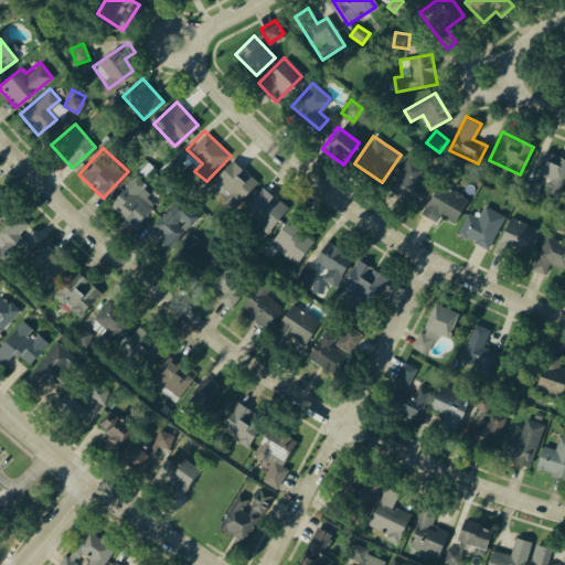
[(545,149),(564,158),(564,179),(563,184),(535,171),(545,149)]
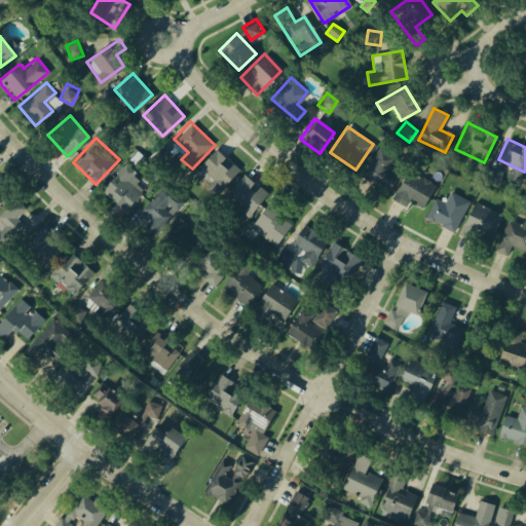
[(379,140),(401,155),(390,170),(399,177),(385,196),(354,175),(379,140)]
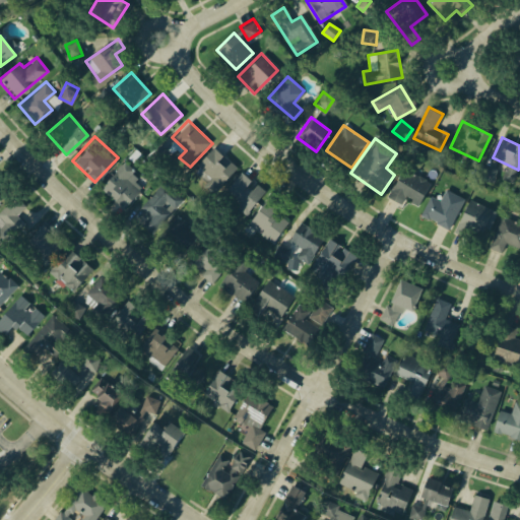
[(210,194),(235,165),(213,147),(196,168),(210,179),(203,188),(210,194)]
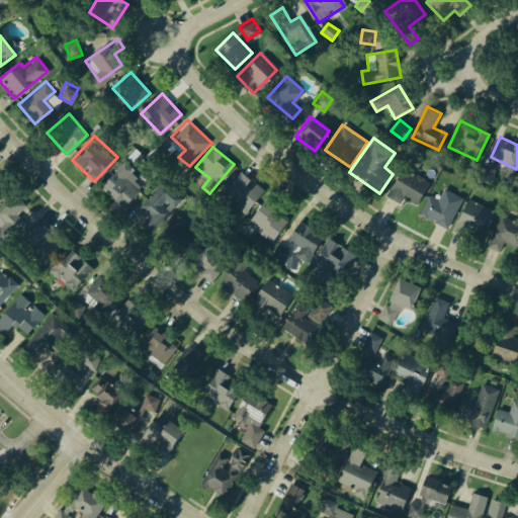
[(124,160),(136,170),(132,174),(137,179),(134,181),(141,187),(121,207),(99,187),(124,160)]
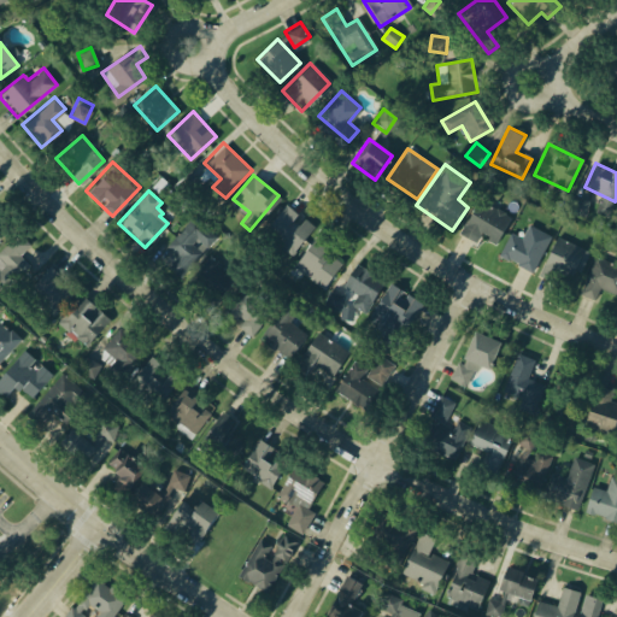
[(573,198),(588,200),(586,216),(570,212),(573,198)]
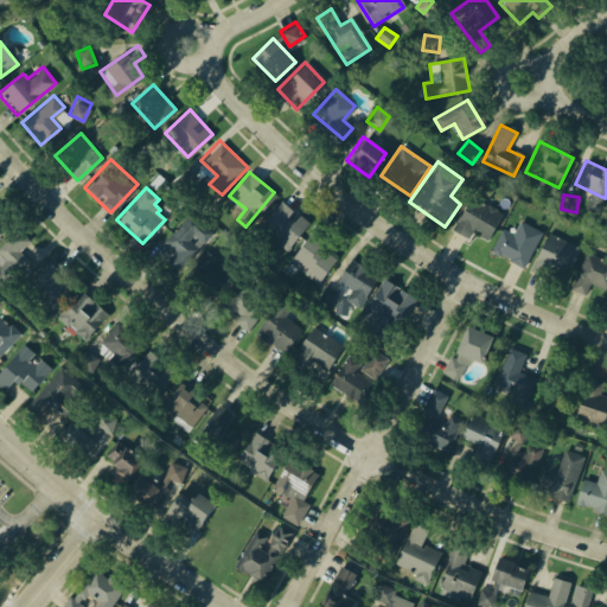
[(472,197),(502,213),(486,241),(457,224),(472,197)]
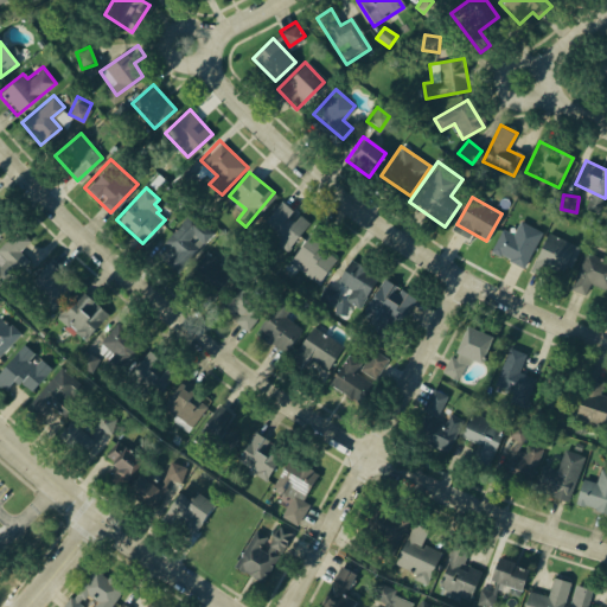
[(282,200),(310,223),(287,250),(260,228),(282,200)]
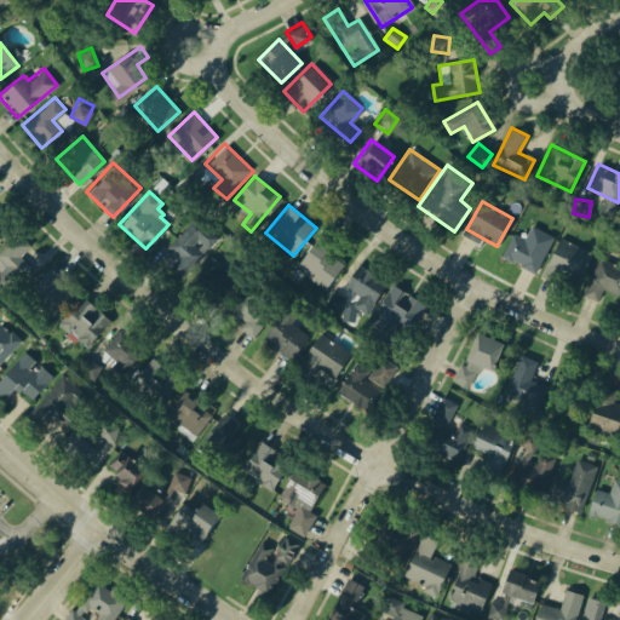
[(190,220),(213,240),(181,277),(168,268),(178,256),(167,246),(190,220)]
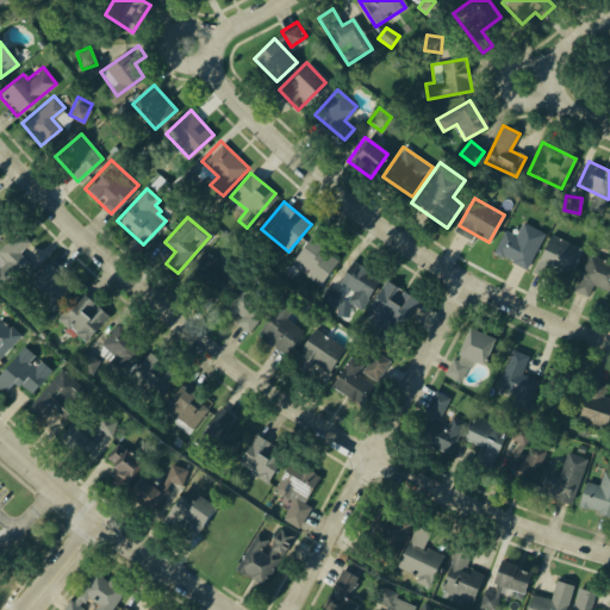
[(506,228),(516,234),(524,219),(546,231),(526,267),(495,249),(506,228)]
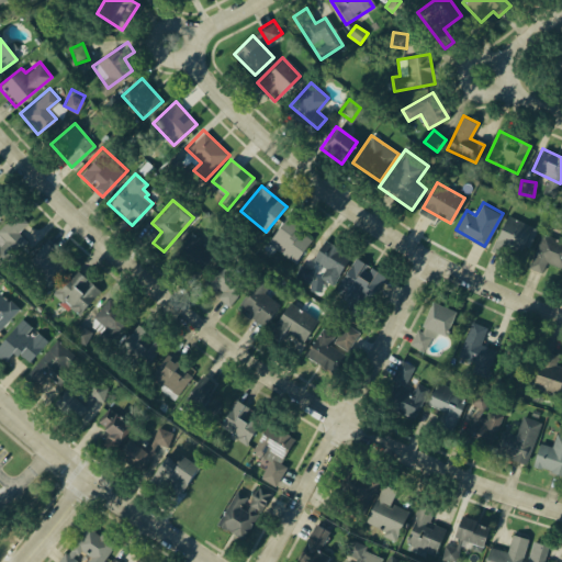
[(0,225),(15,211),(26,223),(15,233),(32,250),(9,273),(0,265),(0,225)]
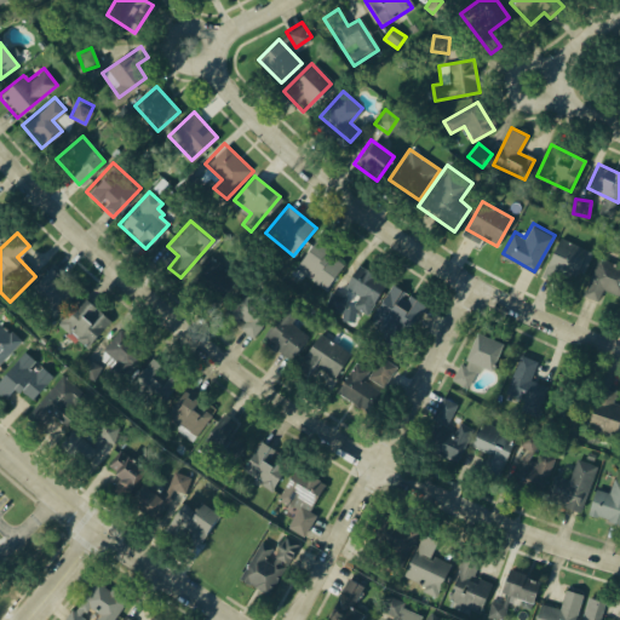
[(560,236),(586,250),(572,281),(545,268),(560,236)]
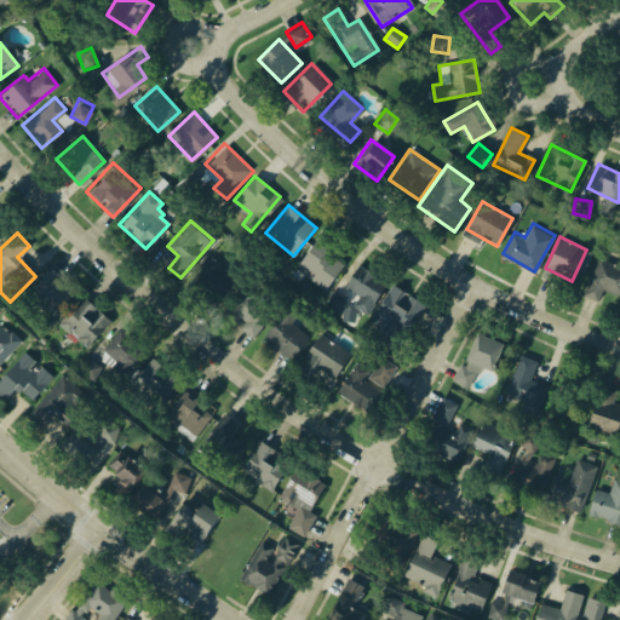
[(319,240),(345,260),(325,288),(298,269),(319,240)]
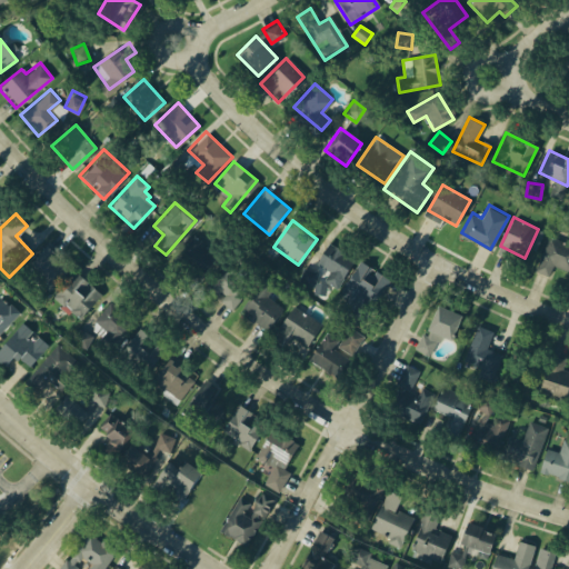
[(549,236),(568,245),(568,272),(552,265),(549,275),(535,269),(549,236)]
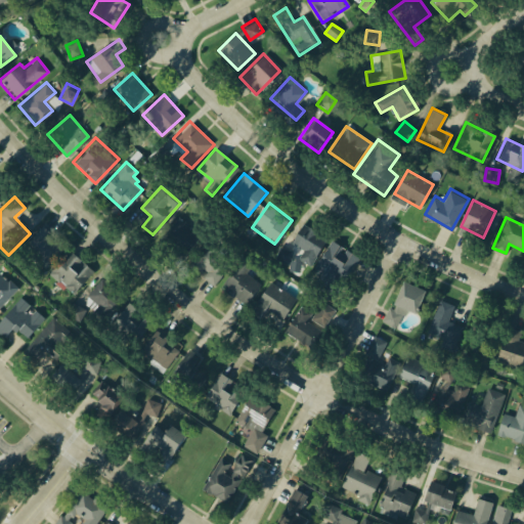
[(181,220),(201,238),(180,260),(161,242),(181,220)]
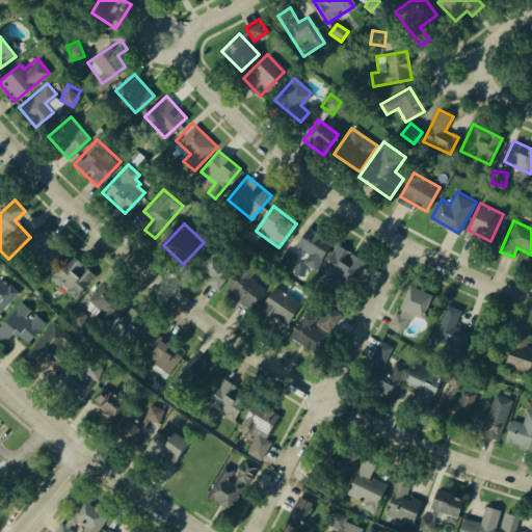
[(307,227),(331,243),(315,269),(304,262),(309,255),(295,245),(307,227)]
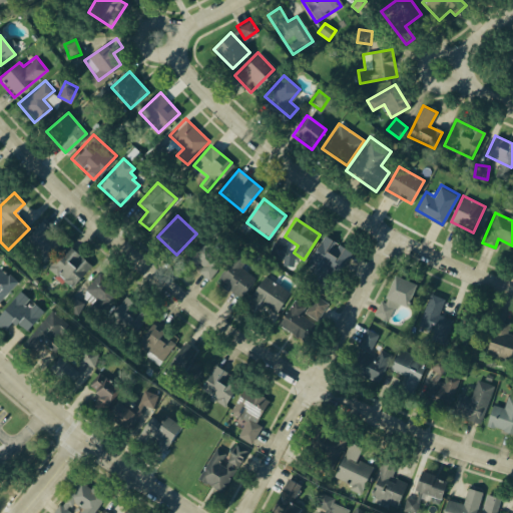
[(41,220),(63,241),(44,262),(22,241),(41,220)]
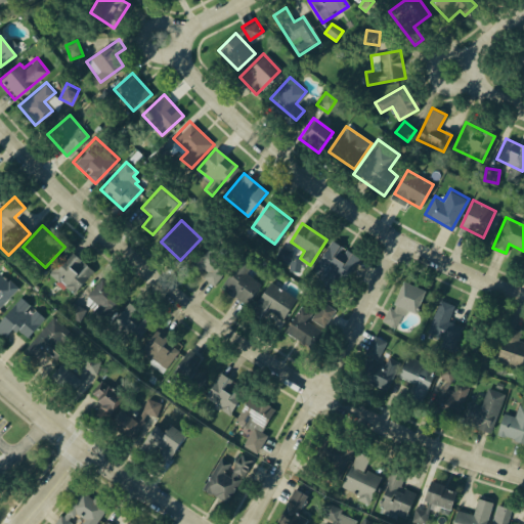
[(333,243),(356,259),(333,295),(314,282),(319,275),(314,271),(333,243)]
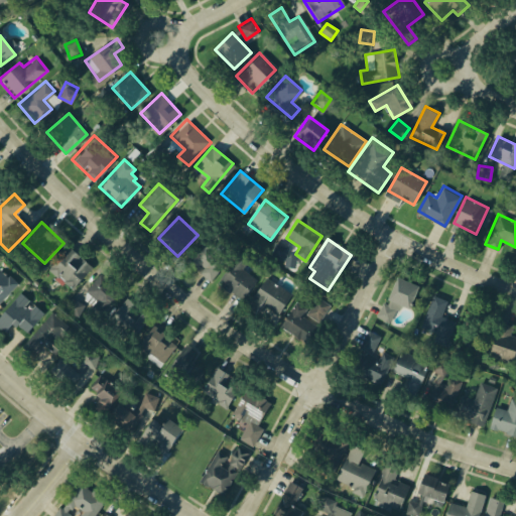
[(205,241),(226,257),(210,280),(187,264),(205,241)]
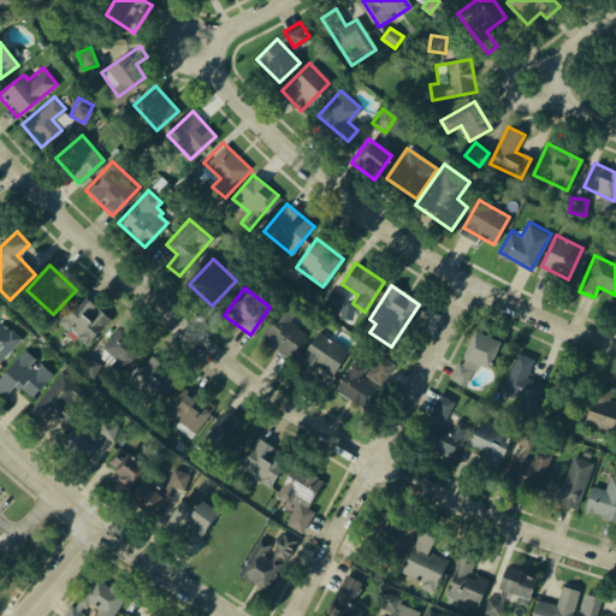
[(344,295),(329,291),(325,308),(342,312),(344,295)]
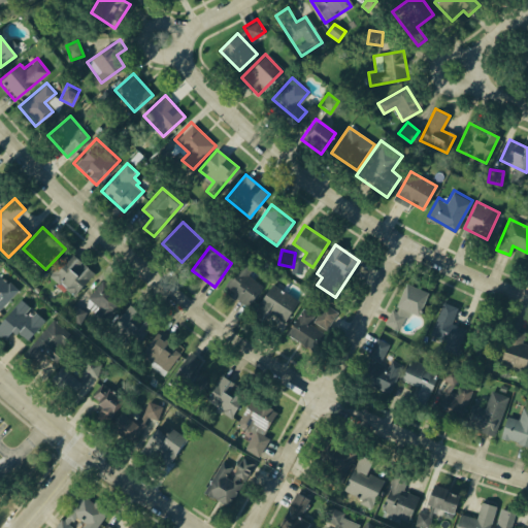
[(50,275),(70,253),(93,273),(72,295),(50,275)]
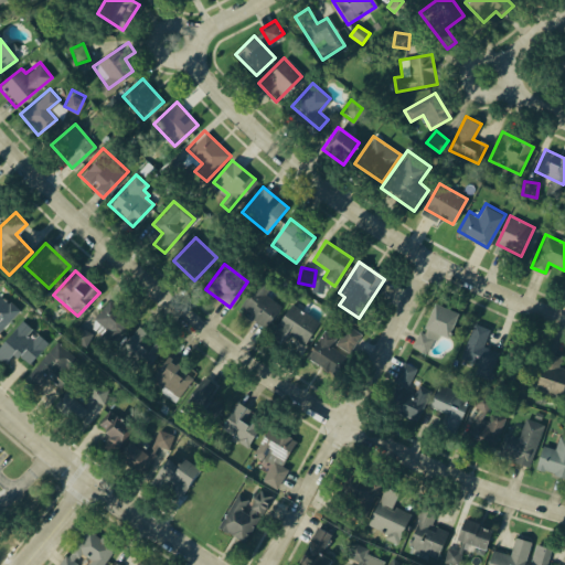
[(323,296),(329,284),(316,279),(311,290),(323,296)]
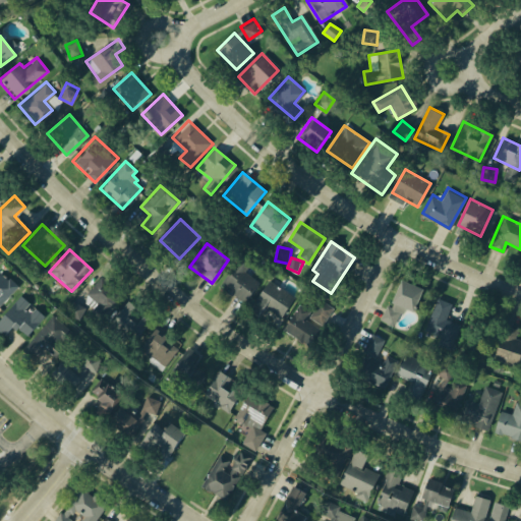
[(242,262),(263,280),(240,305),(220,287),(242,262)]
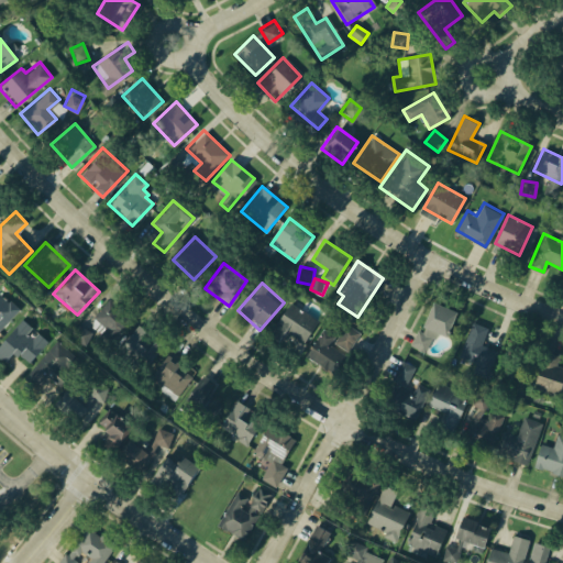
[(0,294),(18,310),(0,328),(0,294)]
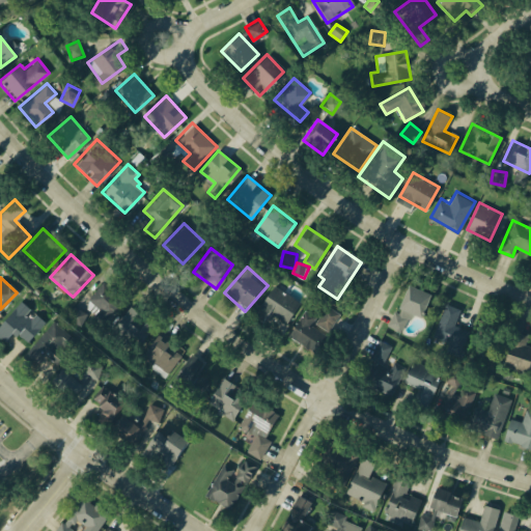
[(104,282),(123,300),(101,326),(93,318),(100,311),(88,300),(104,282)]
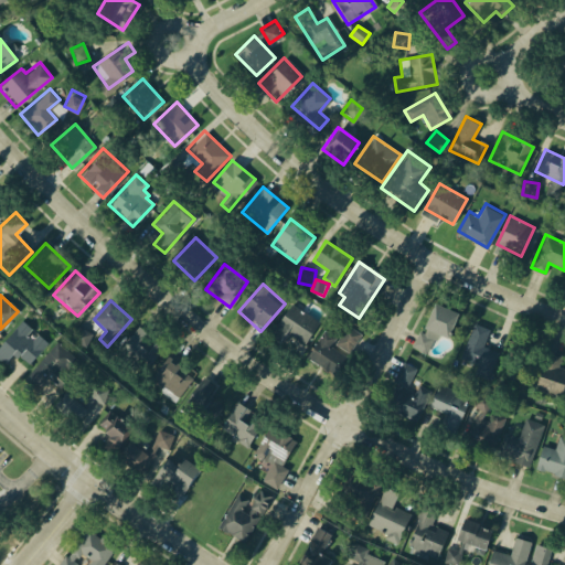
[(290,301),(320,321),(304,345),(285,332),(277,344),(266,337),(290,301)]
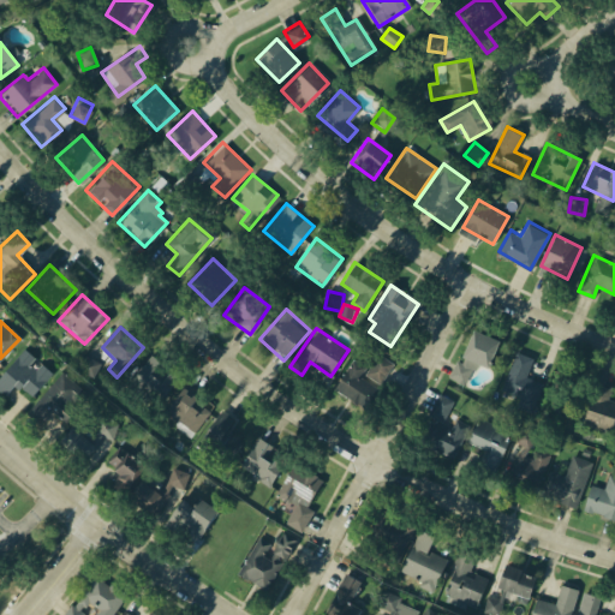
[(471,329),(496,340),(484,365),(459,354),(471,329)]
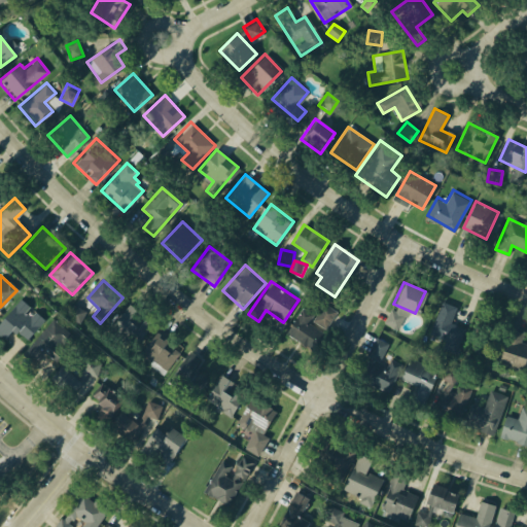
[(0,320),(20,297),(44,319),(25,342),(11,331),(3,337),(0,334),(0,320)]
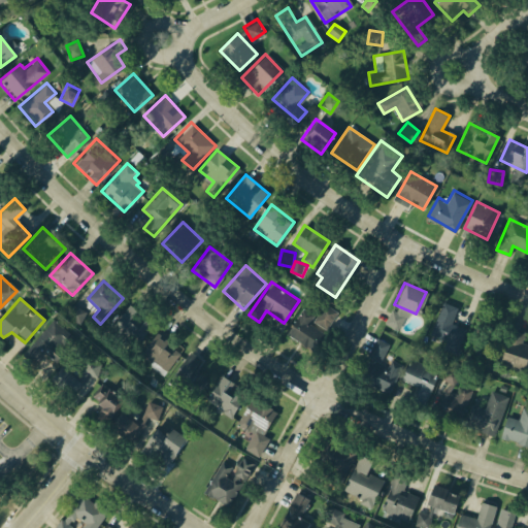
[(443,301),(459,307),(452,322),(466,328),(456,355),(443,349),(448,338),(431,331),(443,301)]
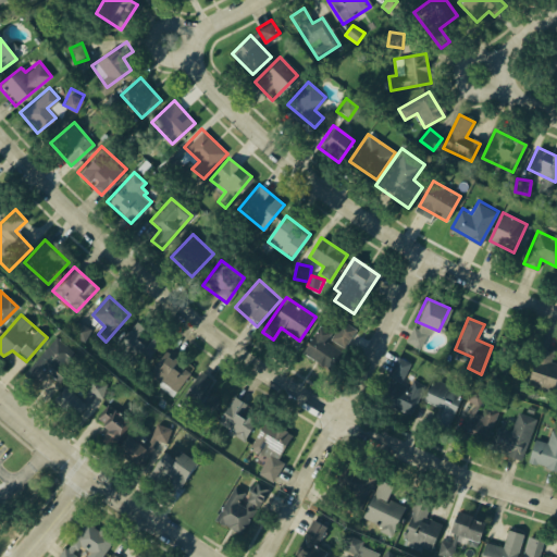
[(135,319),(160,339),(140,364),(115,345),(135,319)]
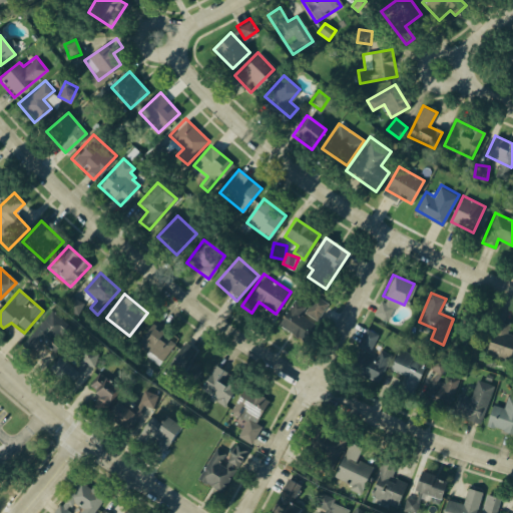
[(72,296),(83,303),(77,314),(66,308),(72,296)]
